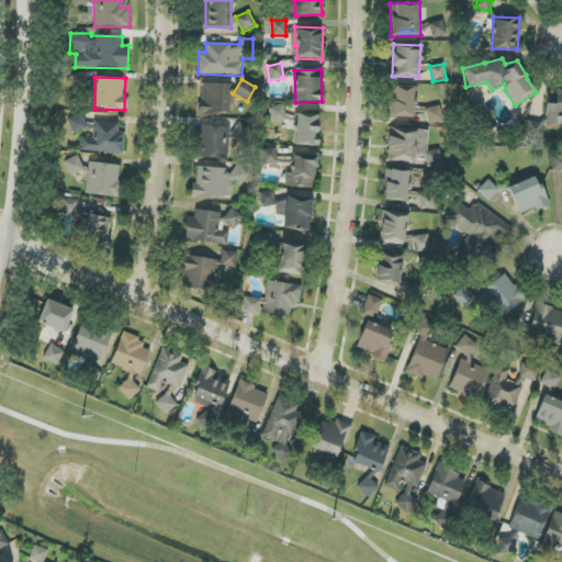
[(229,115),(231,83),(201,83),(200,114),(229,115)]
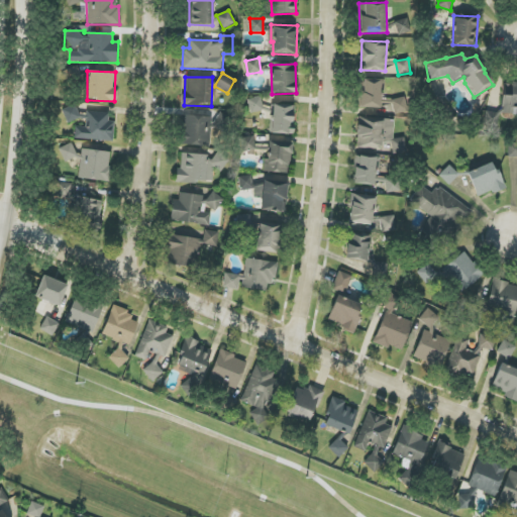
[(381,79),(360,79),(359,109),(406,109),(406,99),(380,99),(381,79)]
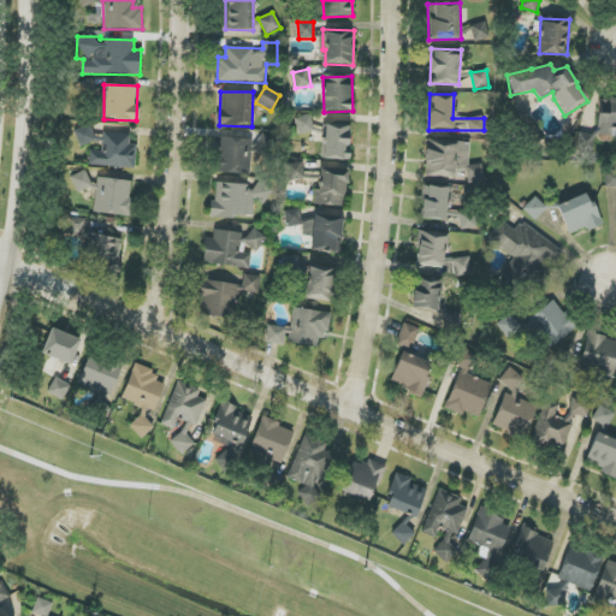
[(615,129),(615,99),(599,99),(598,136),(615,137),(615,129)]
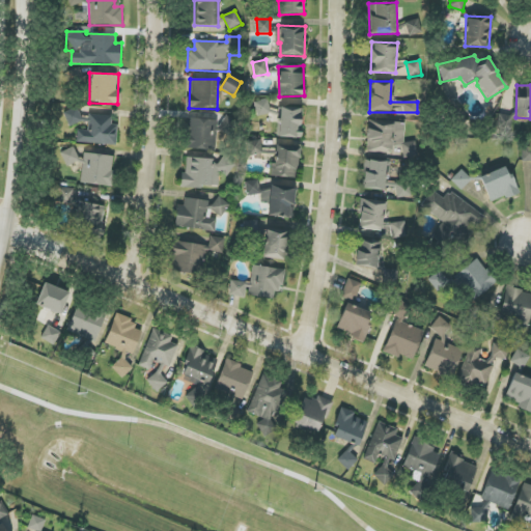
[(255,101),(256,115),(270,115),(269,100),(255,101)]
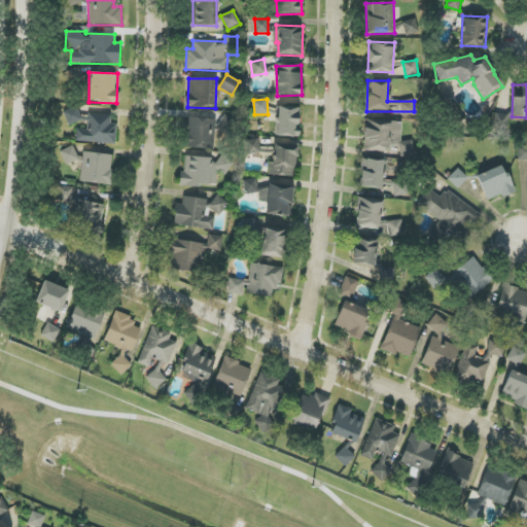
[(295,137),(301,109),(278,106),(274,134),(295,137)]
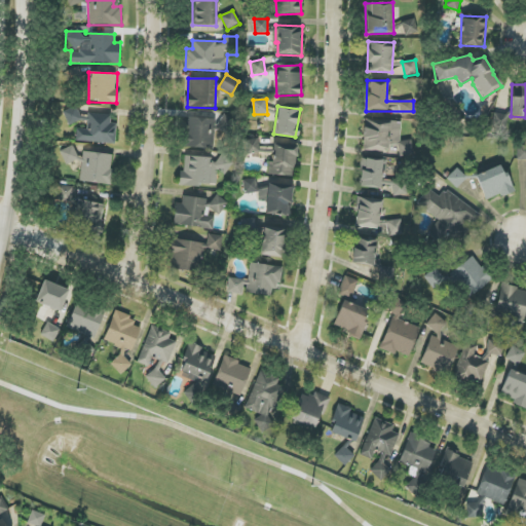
[(115,144),(116,123),(110,123),(111,115),(78,114),(79,109),(67,109),(66,121),(86,123),(86,129),(76,128),(75,142),(115,144)]
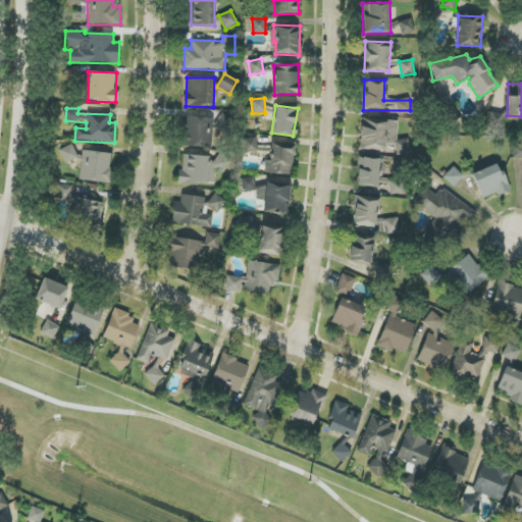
[(504,114),(489,112),(485,128),(501,131),(504,114)]
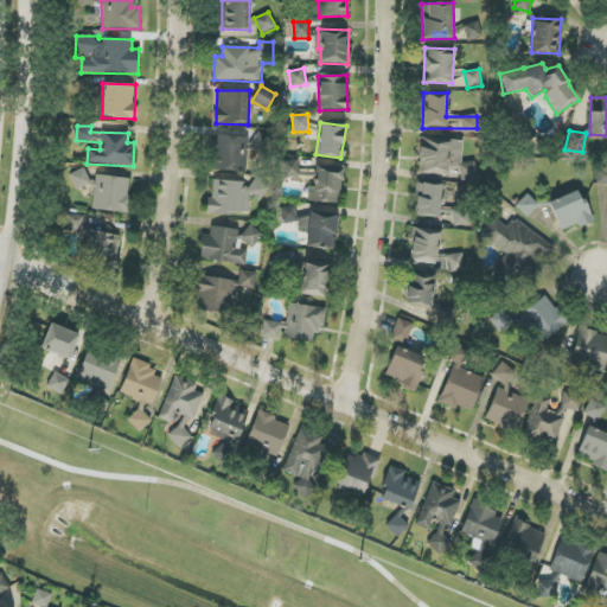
[(215,170),(247,172),(248,138),(216,135),(215,170)]
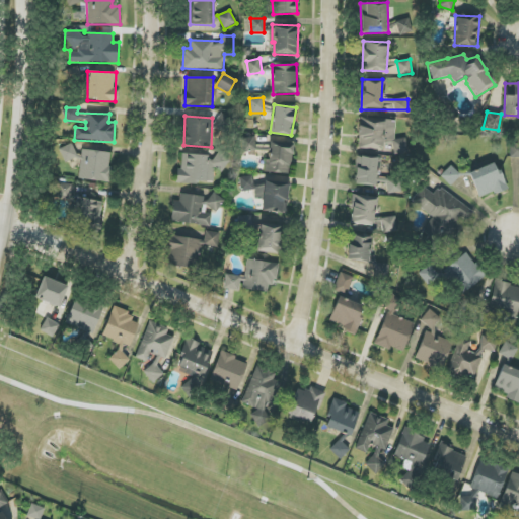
[(396,121),(360,118),(358,149),(406,153),(408,140),(394,138),(396,121)]
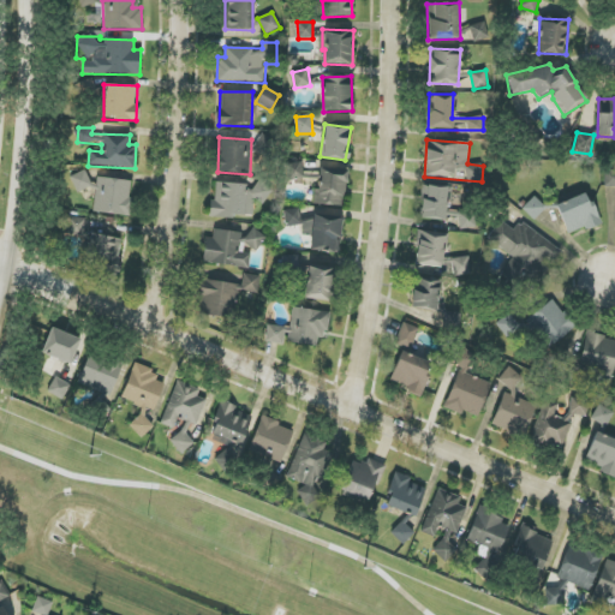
[(286,179),(303,179),(303,162),(285,163),(286,179)]
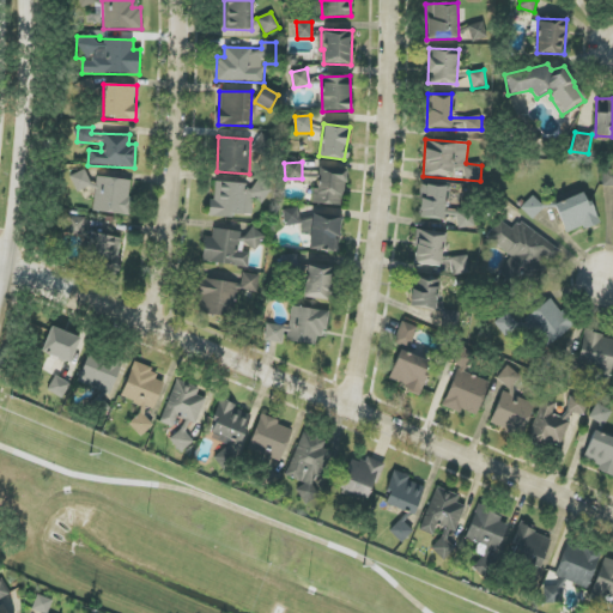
[(612,167),(601,168),(601,187),(612,187),(612,167)]
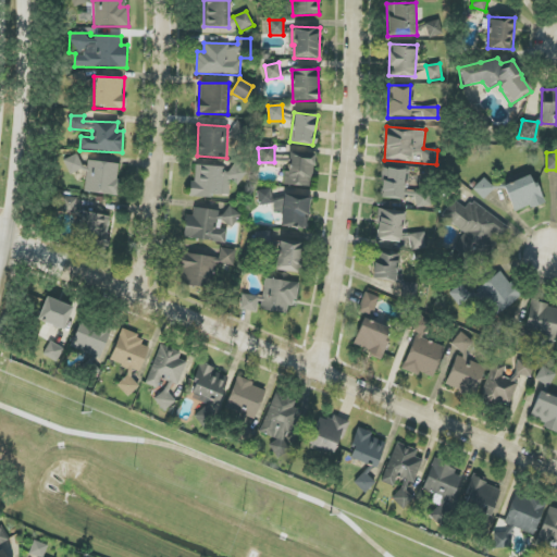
[(313,155),(288,153),(286,185),(312,186),(313,155)]
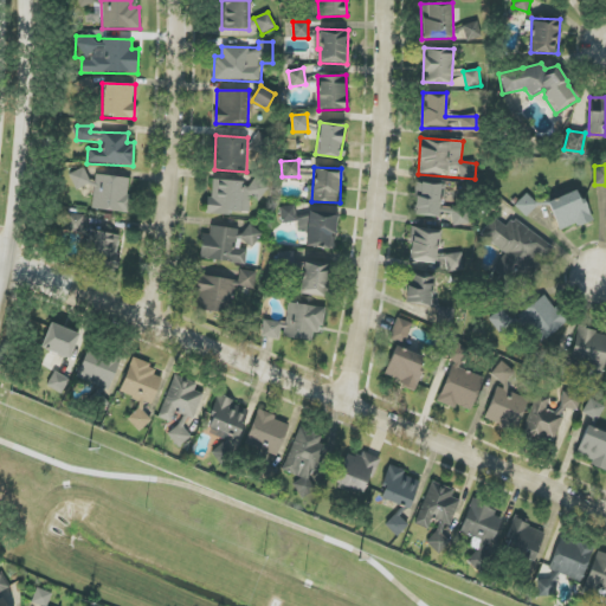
[(75,189),(90,185),(86,168),(70,173),(75,189)]
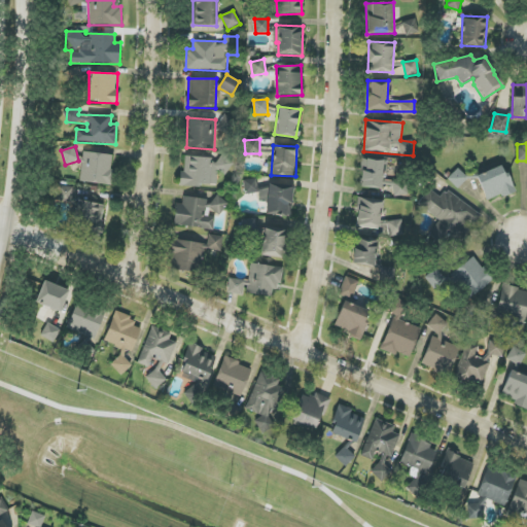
[(113,154),(82,152),(80,182),(111,184),(113,154)]
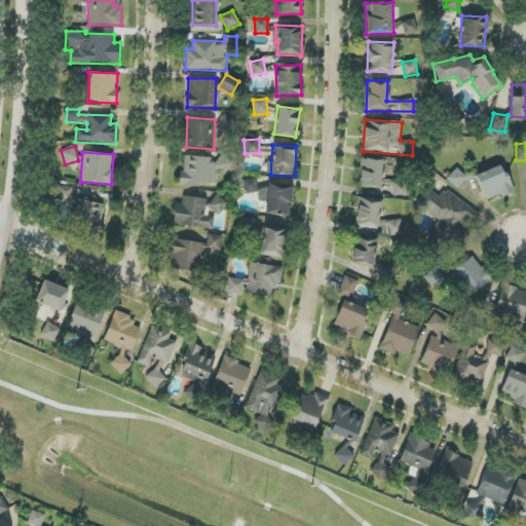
[(216,186),(217,174),(229,174),(230,156),(218,155),(218,158),(182,156),(181,185),(216,186)]
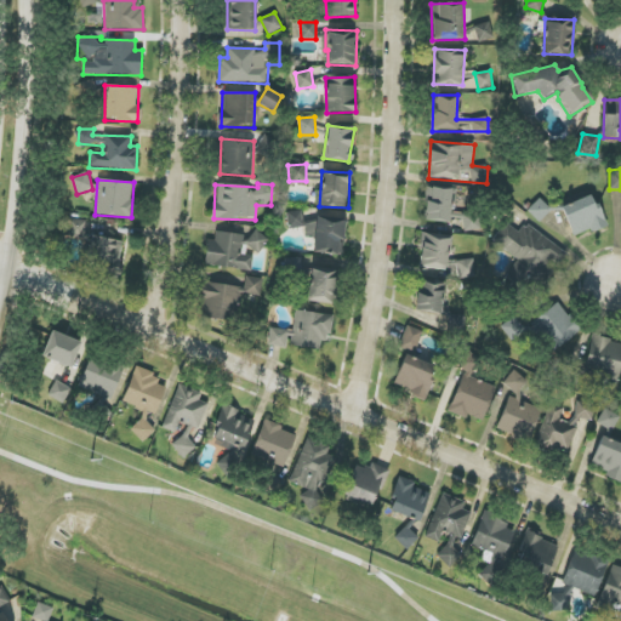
[(455,189),(426,187),(423,220),(463,222),(462,231),(477,232),(478,215),(454,212),(455,189)]
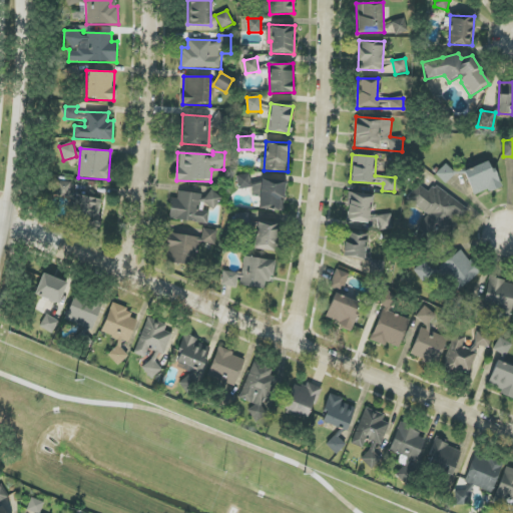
[(500,186),(490,160),(464,170),(473,196),(500,186)]
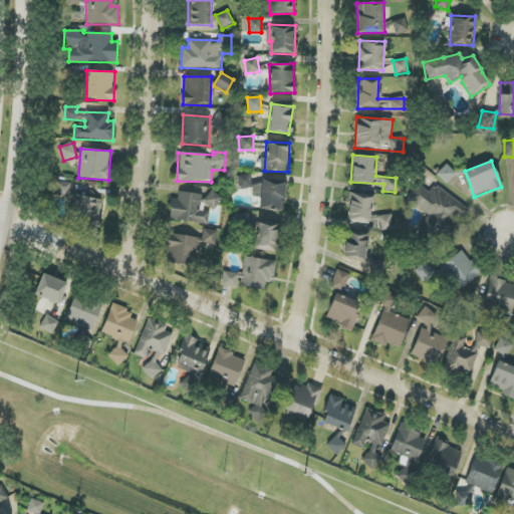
[(447,184),(457,174),(446,164),(437,175),(447,184)]
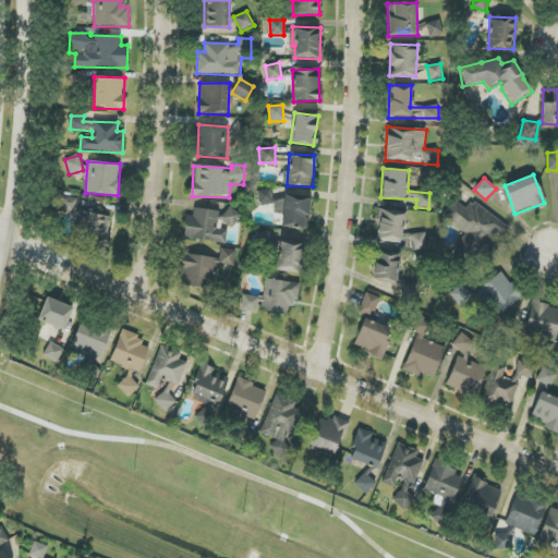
[(282,229),(310,228),(307,195),(284,196),(284,199),(273,201),(271,190),(257,191),(258,205),(274,204),(274,214),(281,214),(282,229)]
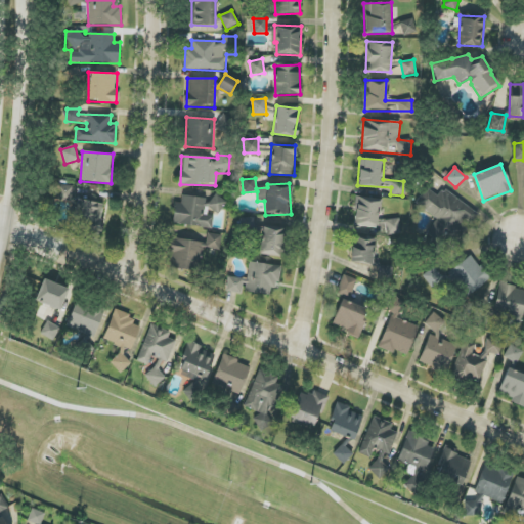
[(52,200),(72,201),(73,185),(53,184),(52,200)]
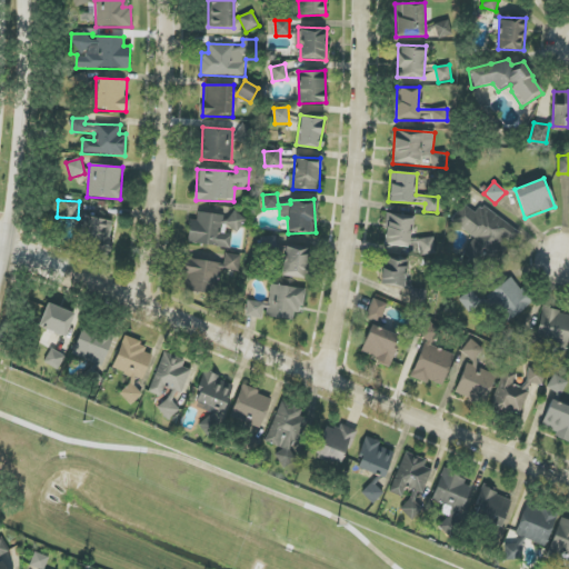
[(520,232),(481,205),(476,212),(462,203),(451,220),(475,238),(461,257),(482,272),(501,246),(499,245),(505,237),(512,242),(520,232)]
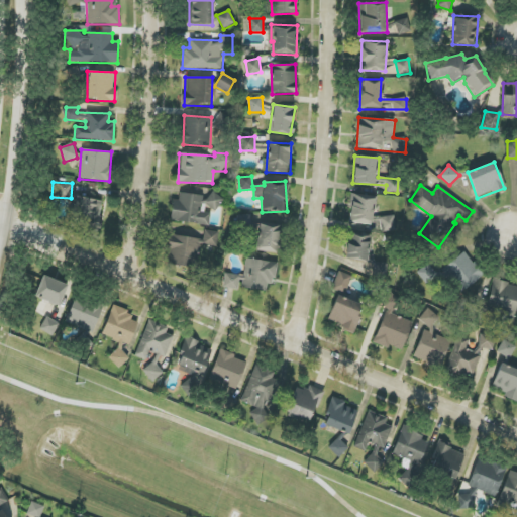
[(170,221),(209,225),(211,213),(199,212),(200,206),(219,208),(221,195),(207,194),(207,196),(180,193),(179,200),(173,200),(170,221)]
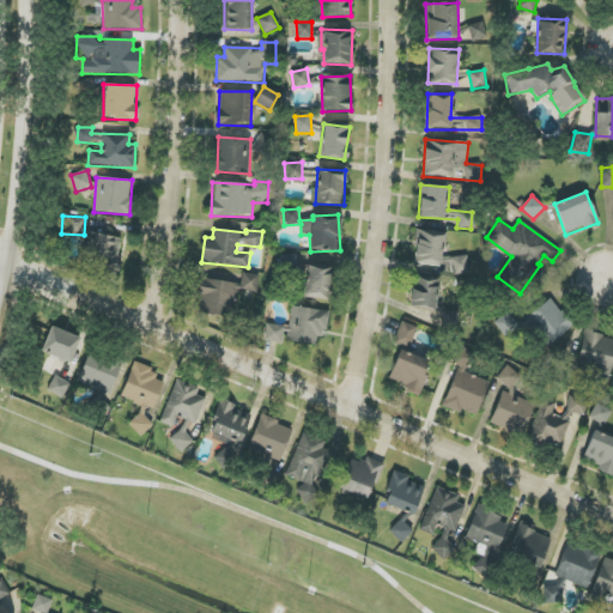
[(468,259),(442,256),(443,232),(417,230),(413,267),(467,272),(468,259)]
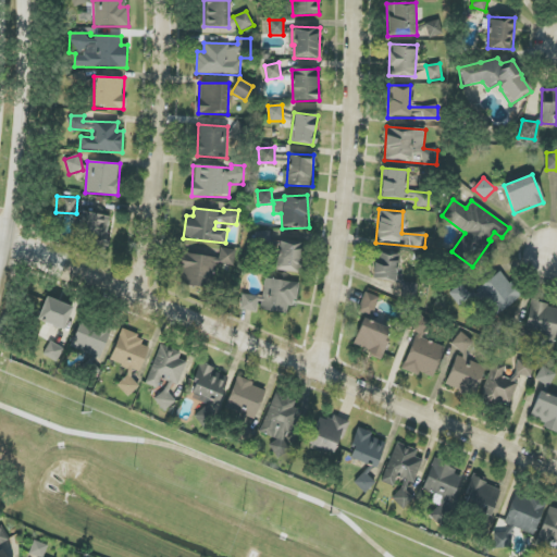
[(111,217),(83,212),(77,244),(107,247),(111,217)]
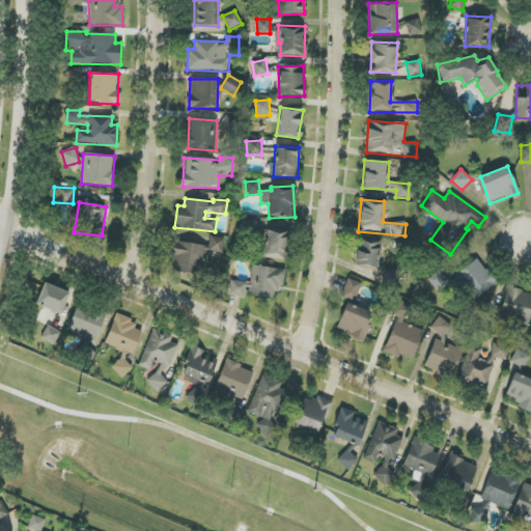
[(244,232),(257,231),(257,221),(244,221),(244,232)]
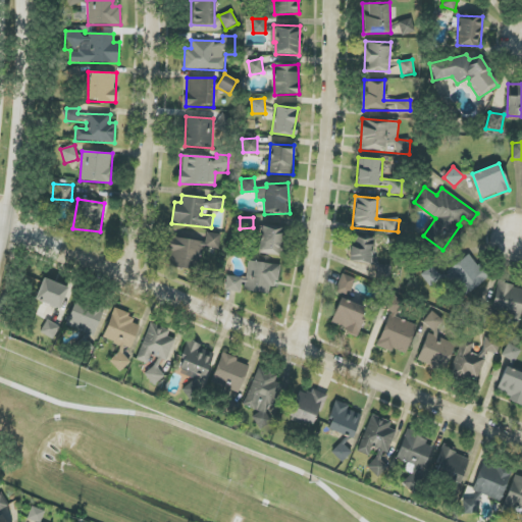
[(284,228),(261,224),(256,252),(279,256),(284,228)]
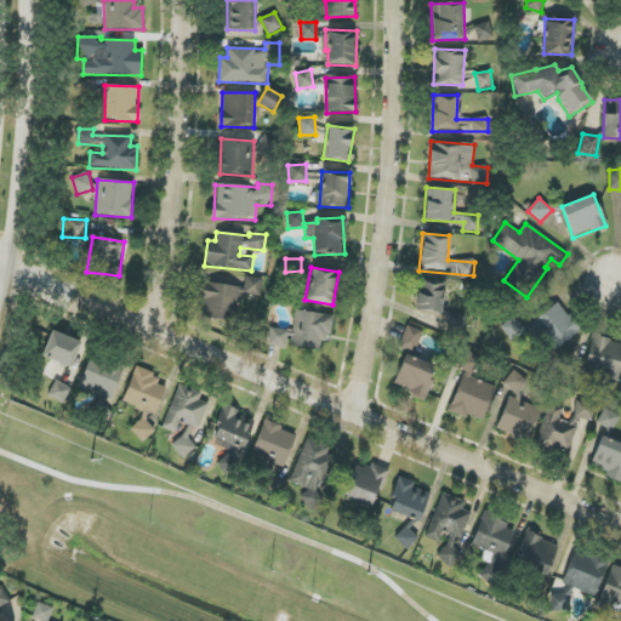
[(244,289),(205,281),(199,317),(234,323),(239,294),(260,296),(262,279),(246,277),(244,289)]
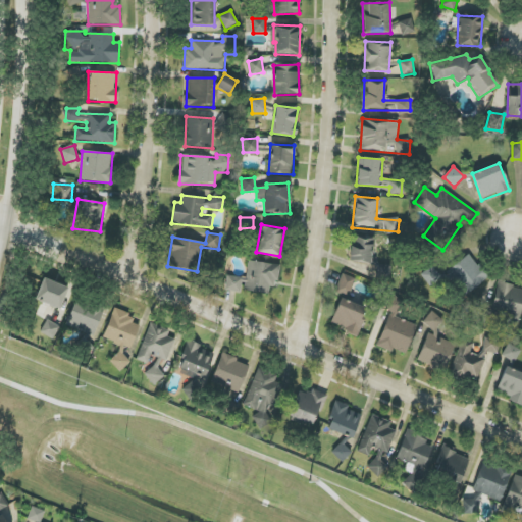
[(348,259),(369,264),(374,239),(353,235),(348,259)]
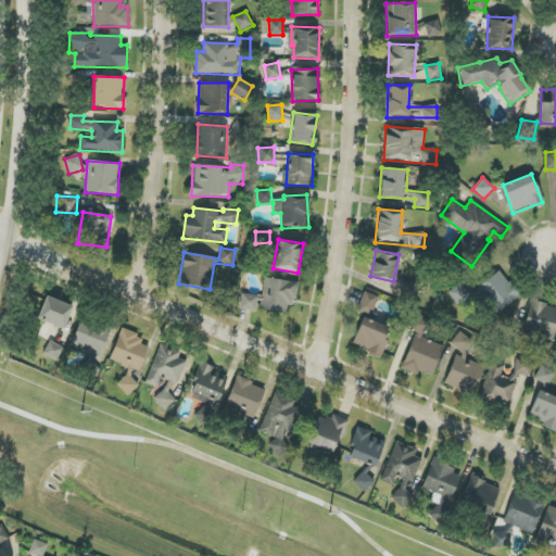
[(495,314),(519,297),(501,270),(477,288),(495,314)]
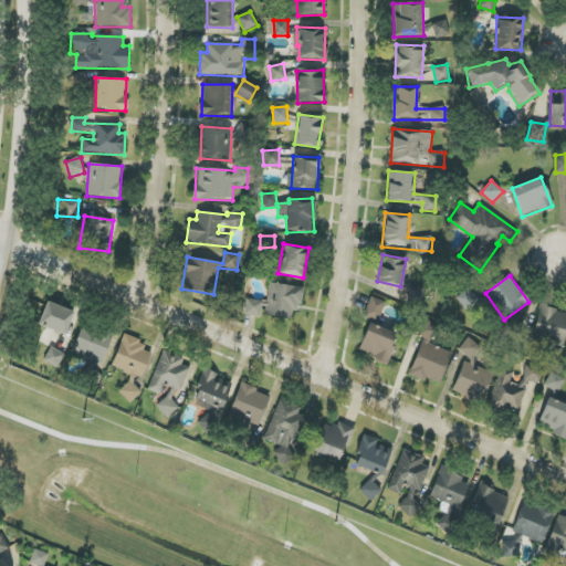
[(303,287),(269,283),(266,302),(247,300),(244,315),(262,317),(262,315),(291,318),(292,311),(300,311),(303,287)]
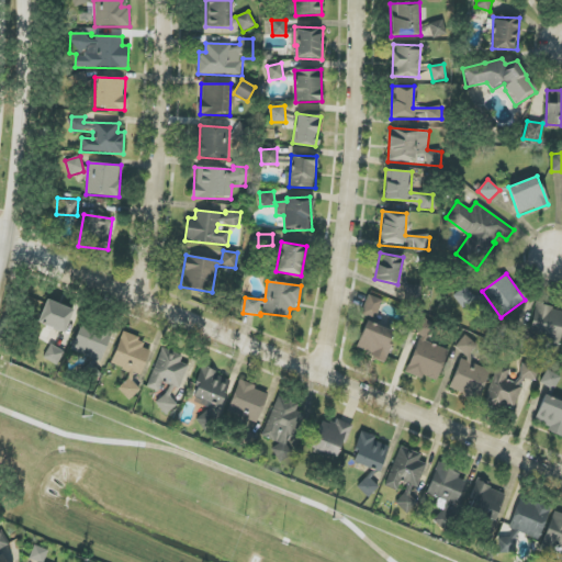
[(422,285),(398,282),(398,283),(408,285),(406,301),(418,302),(422,285)]
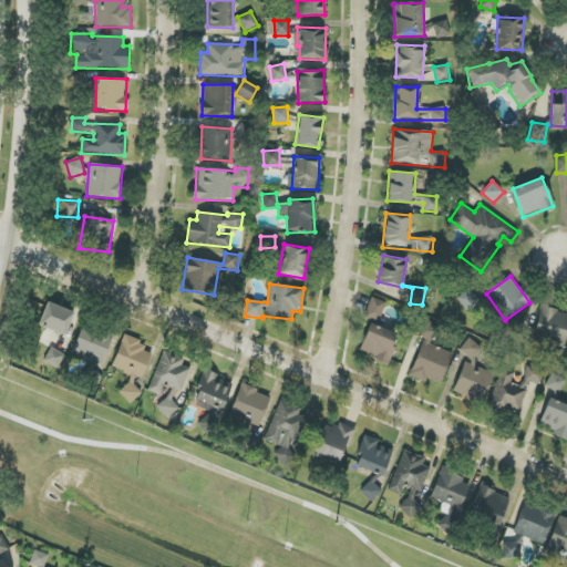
[(476,307),(475,291),(459,294),(460,309),(476,307)]
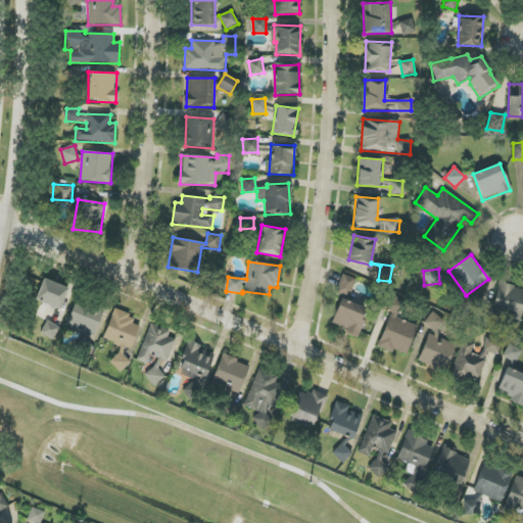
[(348,297),(355,280),(342,275),(335,293),(348,297)]
